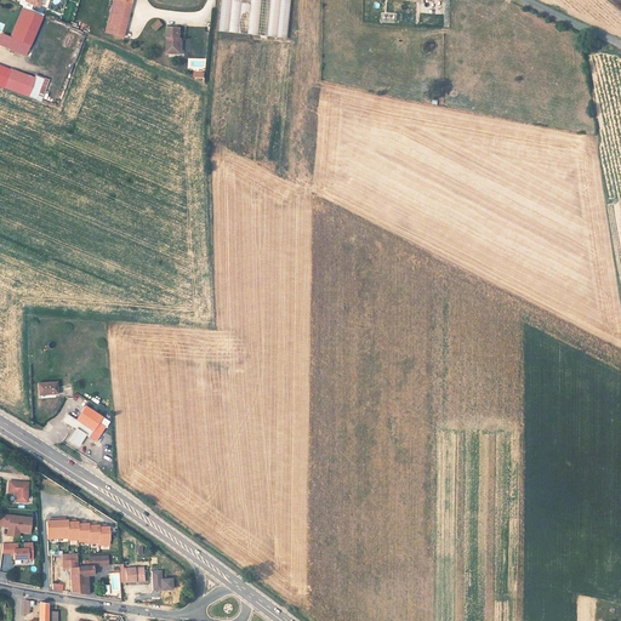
[(126,0),(126,3),(117,0),(110,0),(106,22),(124,27),(131,0),(126,0)]
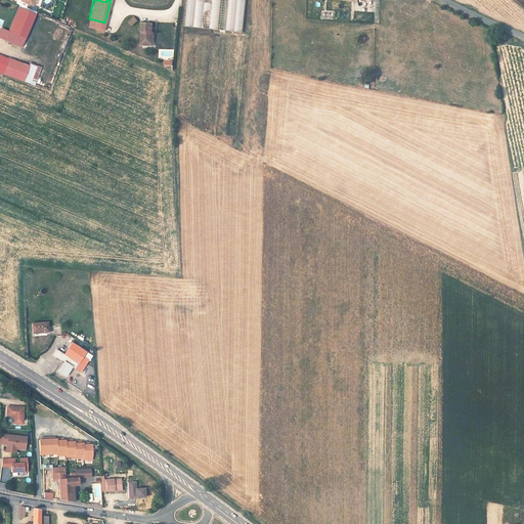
[(8,32),(5,40),(29,49),(42,14),(18,4),(8,32)]
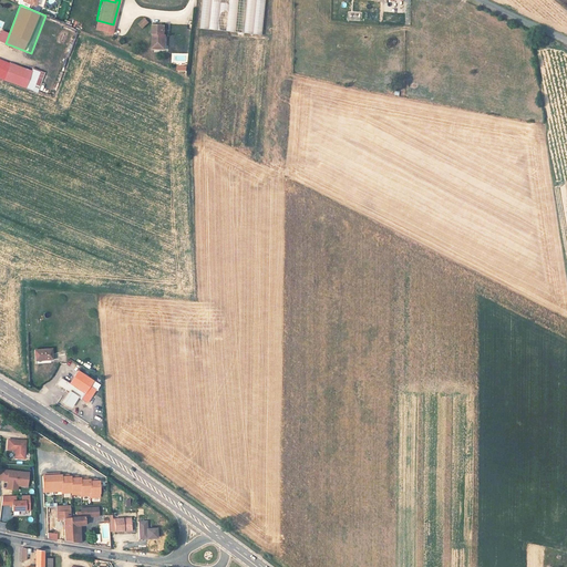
[(113,24),(96,20),(94,28),(111,32),(113,24)]
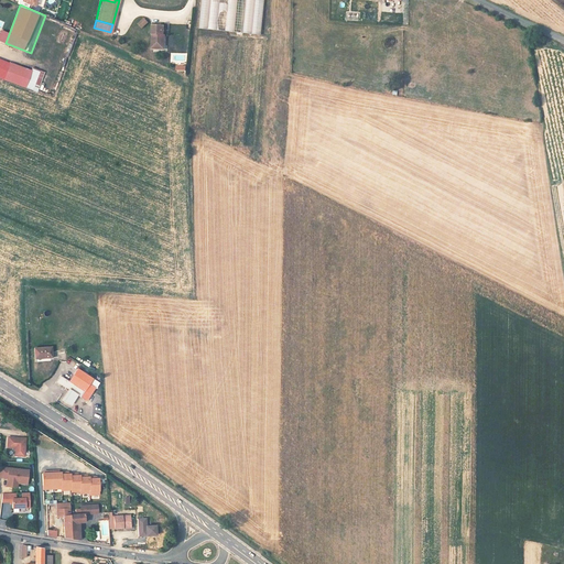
[(162,23),(153,23),(151,50),(159,50),(160,46),(164,46),(164,39),(163,39),(164,28),(161,26),(162,23)]
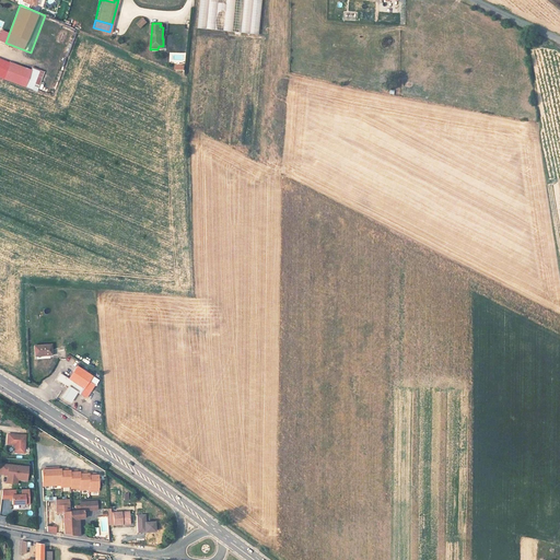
[(28,70),(0,59),(0,77),(22,86),(28,70)]
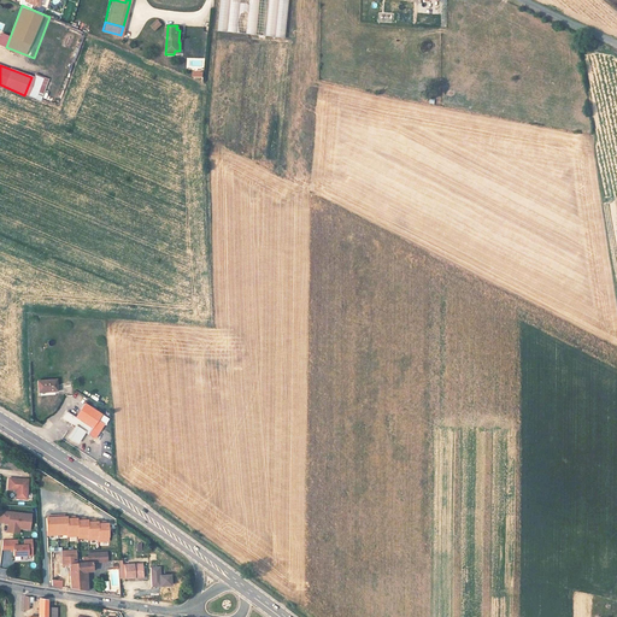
[(268,141),(268,160),(277,160),(277,141),(268,141)]
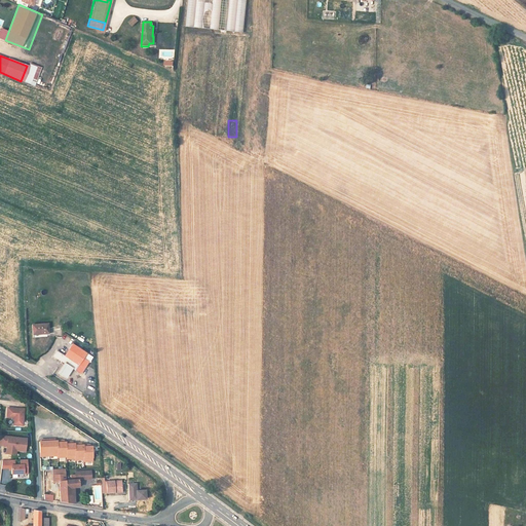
[(48,324),(32,324),(32,333),(39,332),(39,334),(48,334),(48,324)]
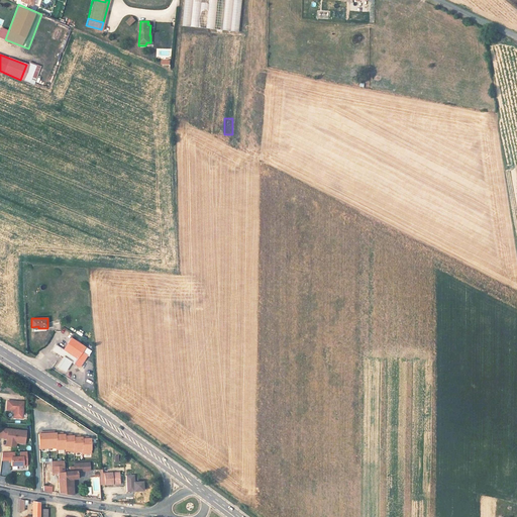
[(53,350),(61,355),(61,353),(73,362),(76,356),(78,357),(75,363),(74,364),(80,368),(87,355),(82,352),(85,347),(71,338),(64,349),(56,344),(53,350)]
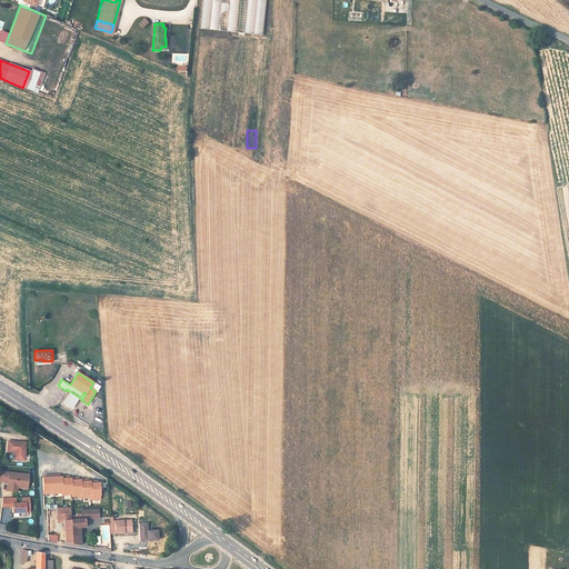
[(82,399),(80,398),(67,389),(67,391),(81,400),(82,399)]
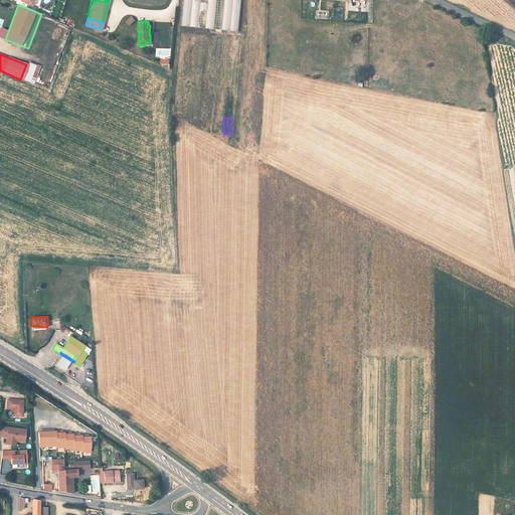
[(24,400),(8,399),(7,408),(13,409),(13,416),(22,416),(24,400)]
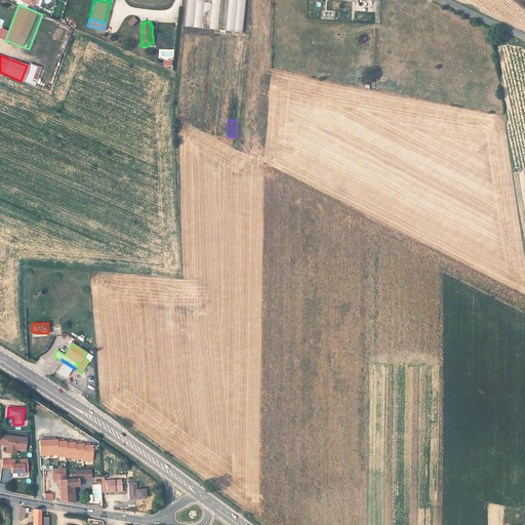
[(27,438),(0,434),(0,443),(7,444),(6,452),(15,453),(16,449),(16,446),(26,447),(27,438)]
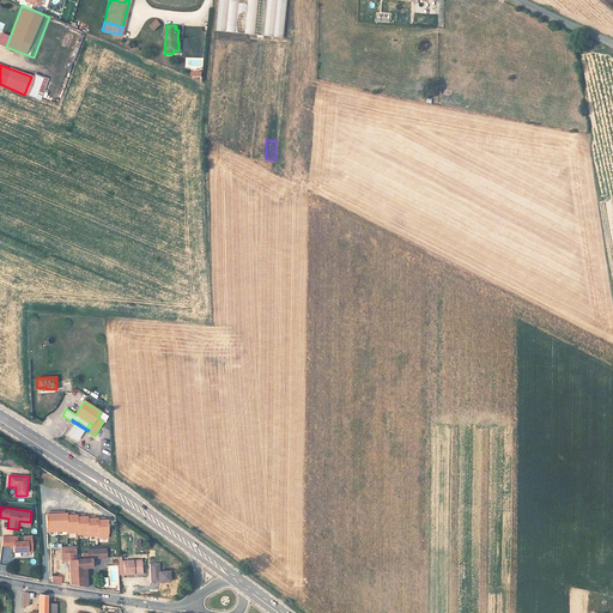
[(52,514),(47,514),(47,532),(58,530),(56,511),(50,511),(52,514)]
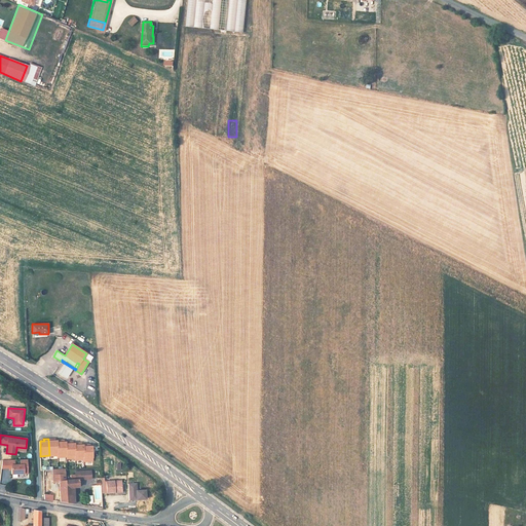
[(52,439),(48,439),(49,455),(58,455),(57,440),(53,441),(52,439)]
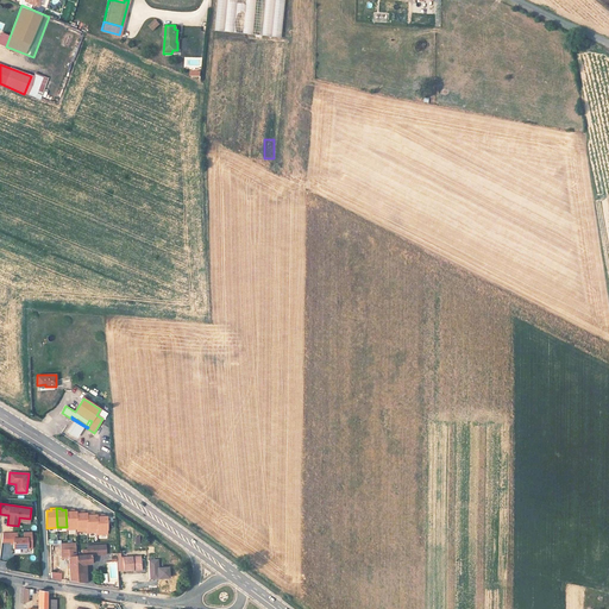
[(82,510),(76,512),(77,528),(77,531),(87,529),(87,513),(82,513),(82,510)]
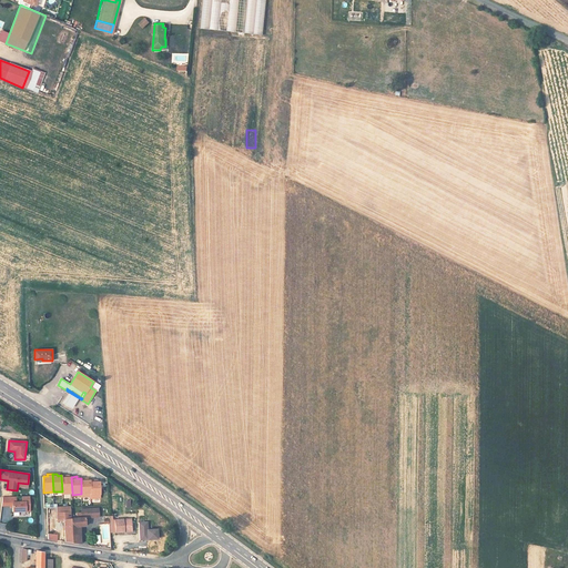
[(85,478),(81,478),(81,494),(82,496),(91,496),(90,479),(85,480),(85,478)]
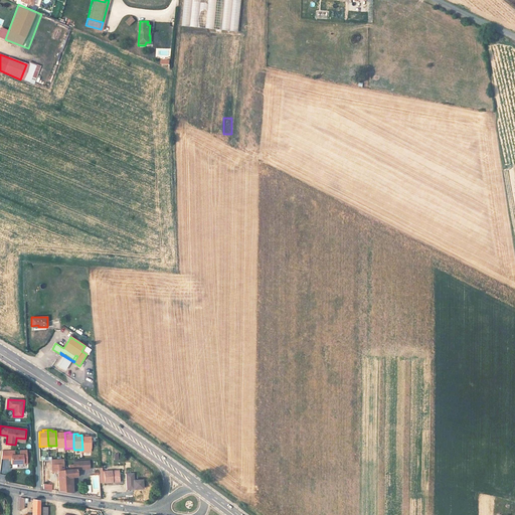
[(87,435),(81,435),(82,450),(82,452),(91,451),(91,437),(87,437),(87,435)]
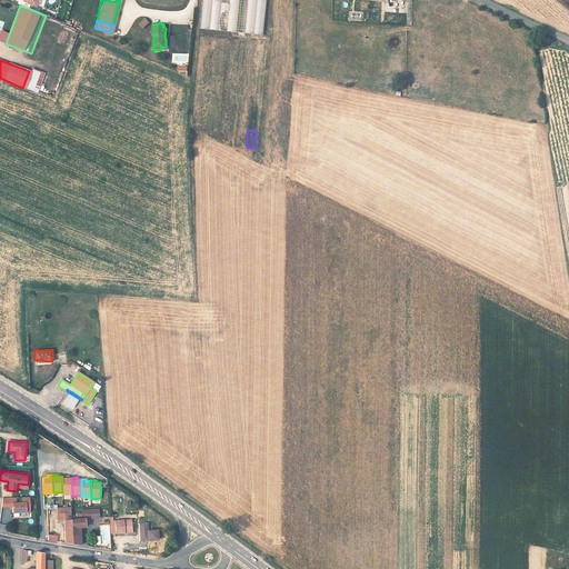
[(22,502),(12,503),(12,512),(30,512),(29,497),(22,497),(22,502)]
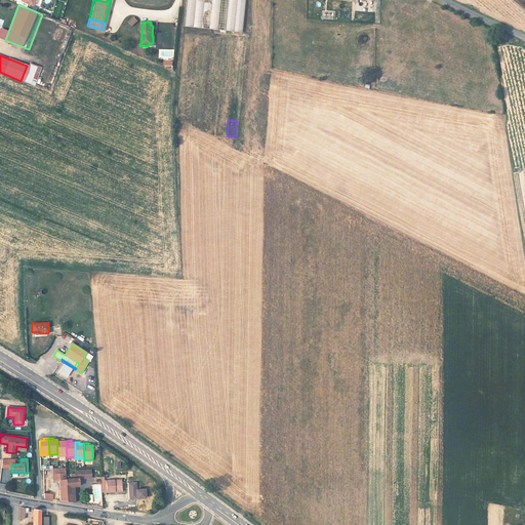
[(59,500),(67,501),(66,478),(65,468),(53,469),(53,471),(50,472),(50,478),(53,478),(53,481),(59,481),(59,500)]
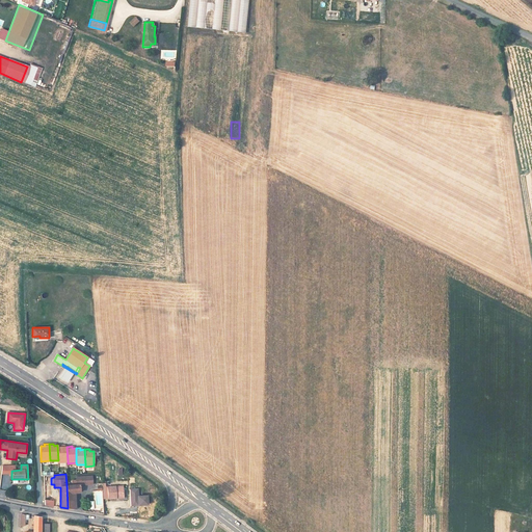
[(92,475),(80,476),(80,483),(92,483),(92,475)]
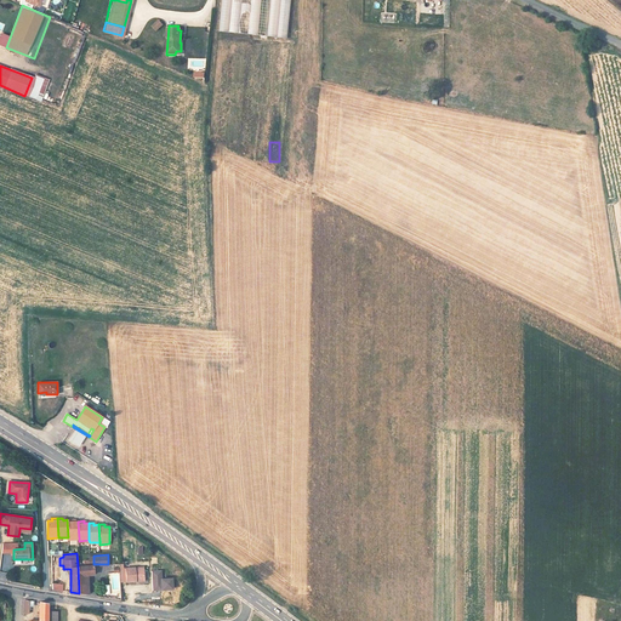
[(93,564),(78,565),(79,593),(87,596),(87,573),(93,571),(93,564)]
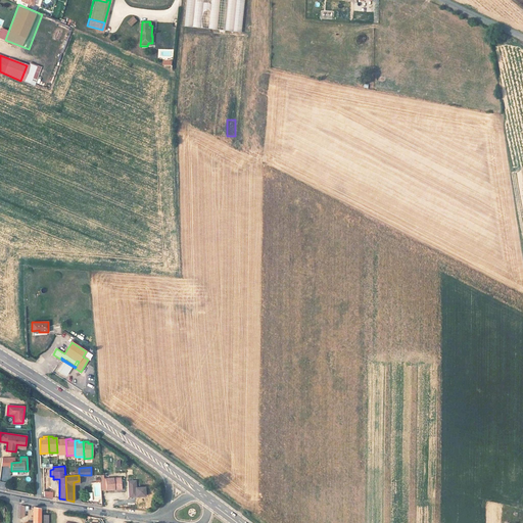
[(113,489),(122,488),(121,478),(105,479),(101,479),(101,491),(113,490),(113,489)]
